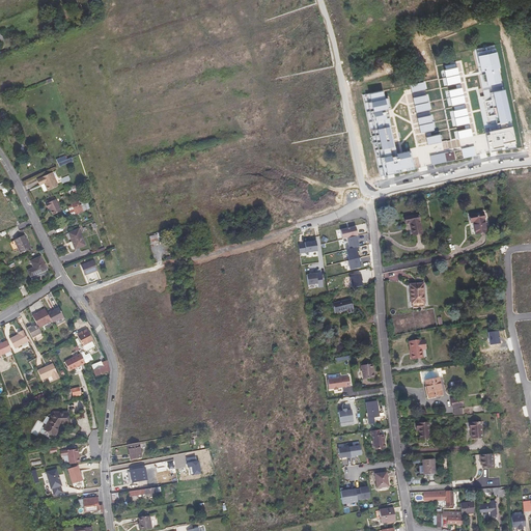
[(429,33),(431,40),(440,39),(439,31),(429,33)]
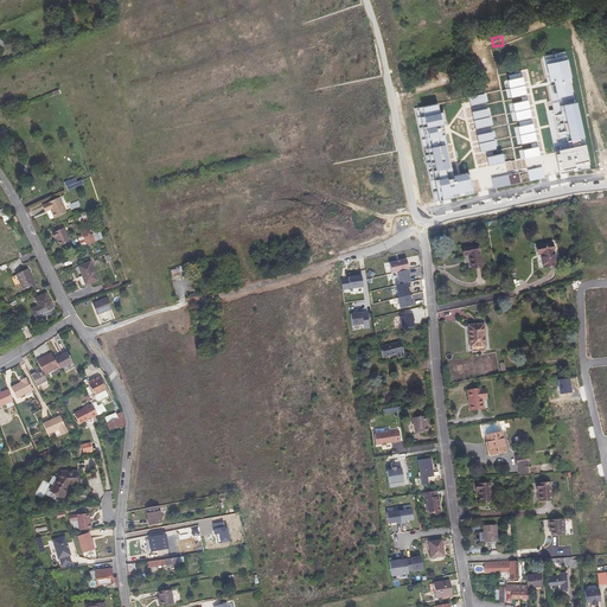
[(83,184),(82,180),(76,183),(75,178),(68,181),(64,183),(68,191),(83,184)]
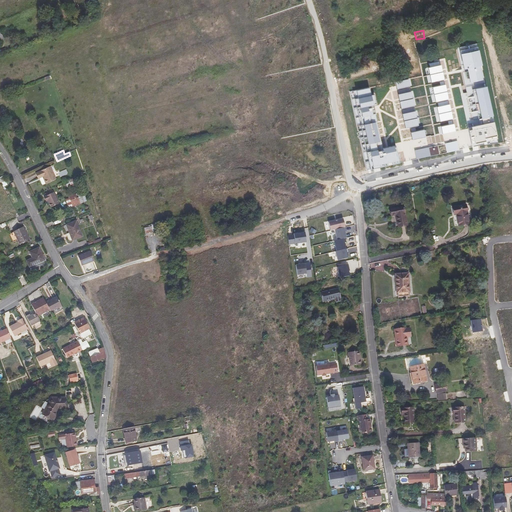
[(36,173),(39,179),(42,177),(46,184),(56,180),(50,167),(40,171),(40,172),(36,173)]
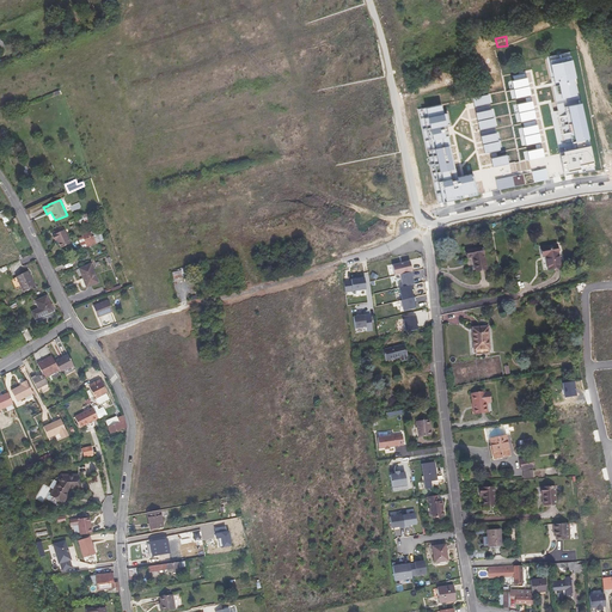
[(78,218),(80,224),(90,221),(87,214),(78,218)]
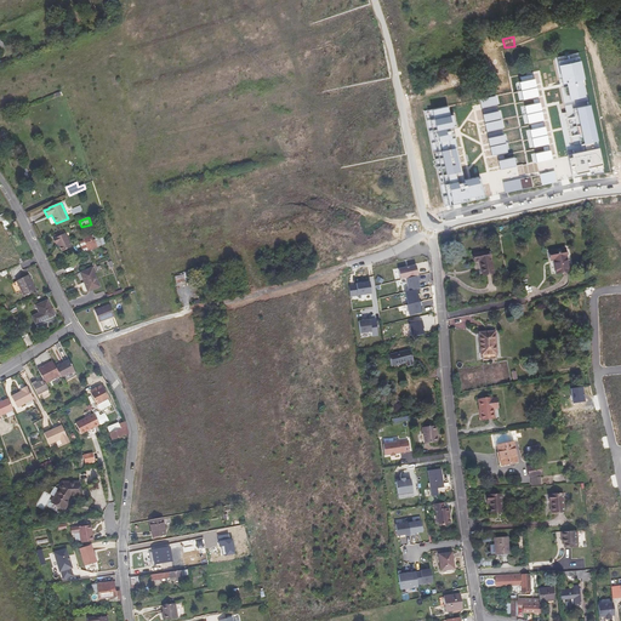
[(53,238),(56,244),(57,244),(61,252),(72,248),(64,233),(53,238)]
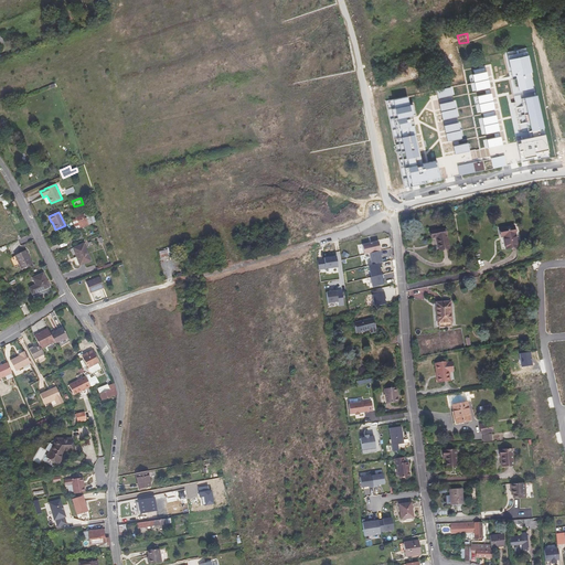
[(80,227),(96,222),(92,212),(76,217),(80,227)]
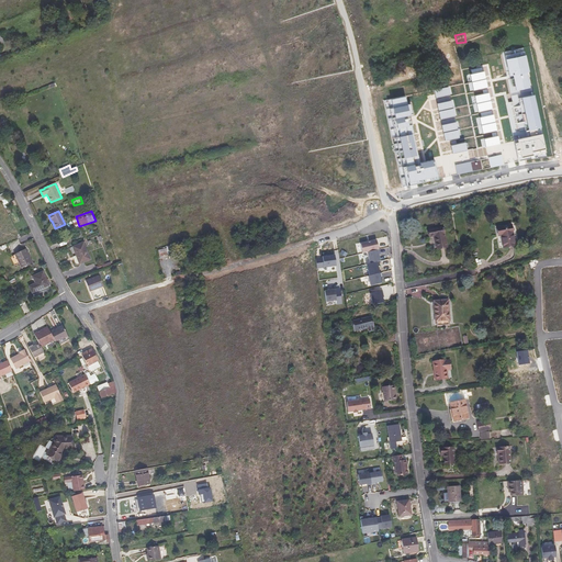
[(512,223),(497,226),(498,234),(502,234),(504,246),(517,244),(512,223)]
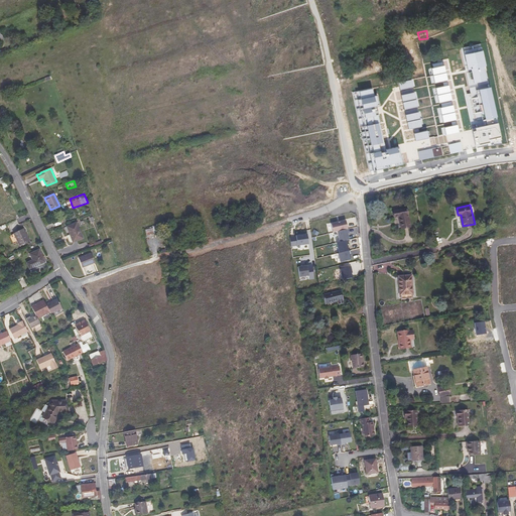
[(406,208),(394,211),(395,217),(399,216),(401,228),(411,226),(406,208)]
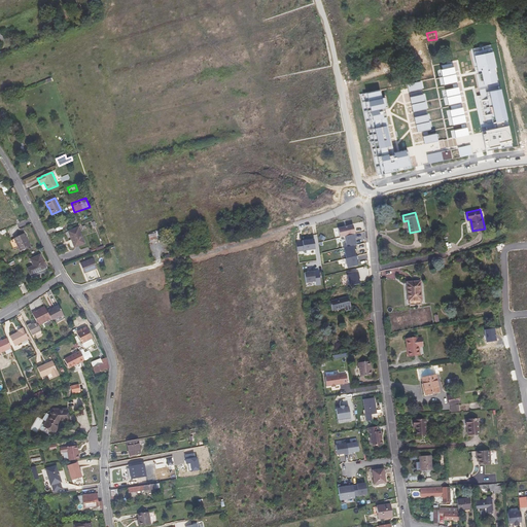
[(345,237),(355,234),(353,225),(338,229),(340,238),(345,237)]
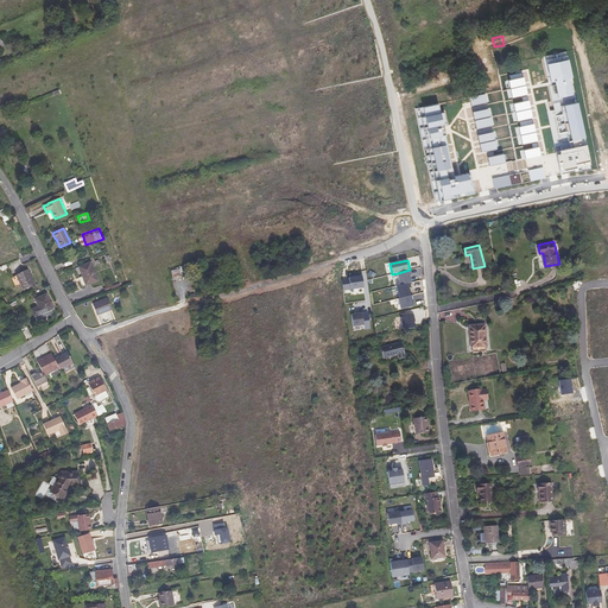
[(83,277),(87,285),(97,282),(90,263),(78,267),(82,277),(83,277)]
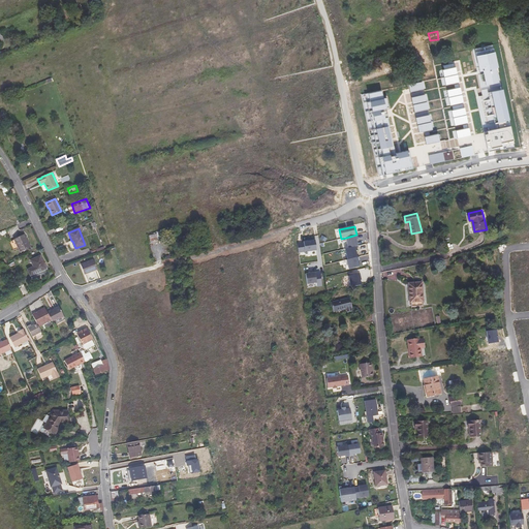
[(161,230),(148,235),(150,243),(163,240),(161,230)]
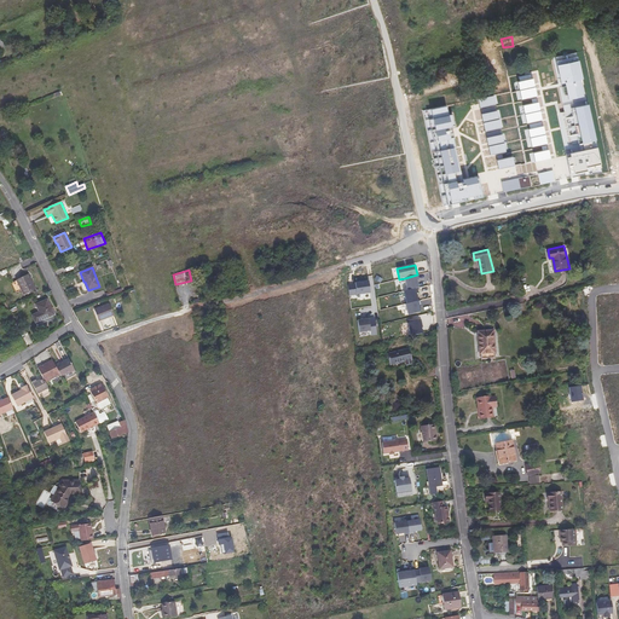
[(16,279),(24,295),(35,290),(28,275),(16,279)]
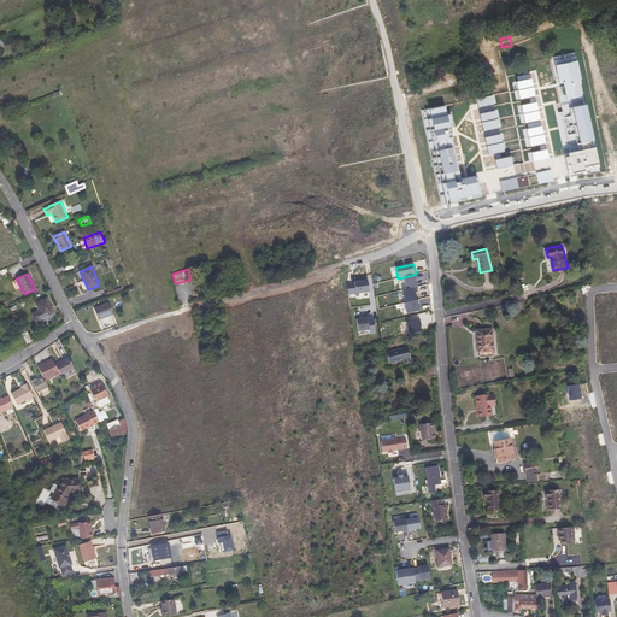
[(417,278),(416,274),(404,277),(406,289),(416,287),(417,287),(416,280),(417,278)]
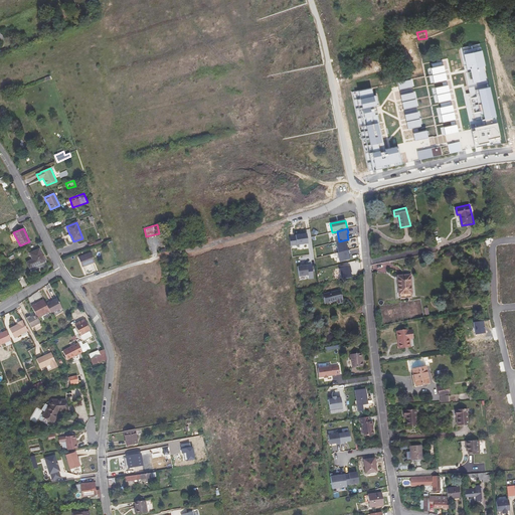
[(308,243),(306,233),(303,234),(299,234),(295,235),(297,245),(308,243)]
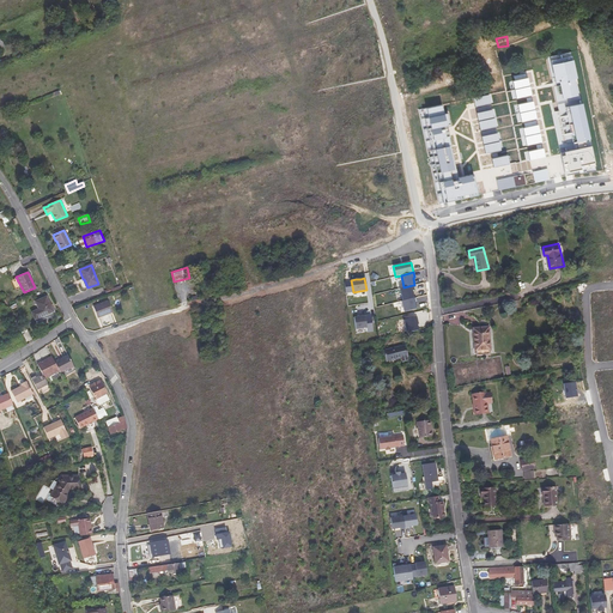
[(414,290),(413,285),(404,287),(400,289),(402,301),(414,298),(412,291),(414,290)]
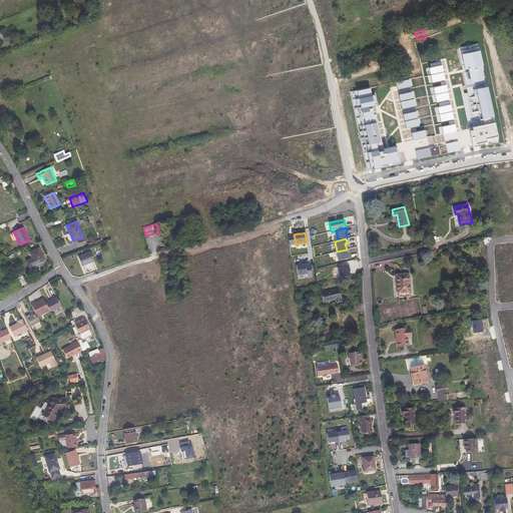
[(39,248),(29,252),(32,259),(26,262),(29,268),(44,261),(39,248)]
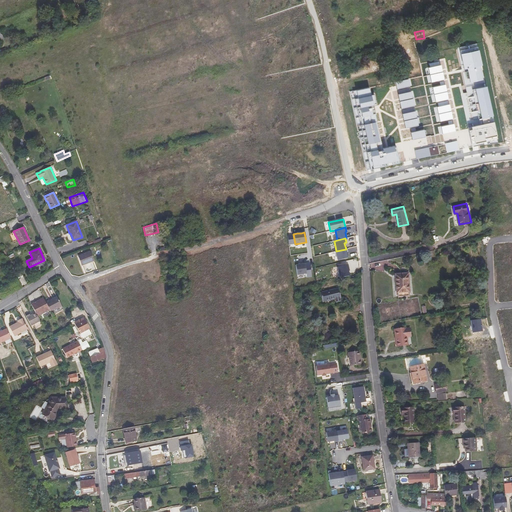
[(348,252),(347,249),(346,249),(336,251),(335,251),(338,261),(348,258),(347,253),(348,252)]
